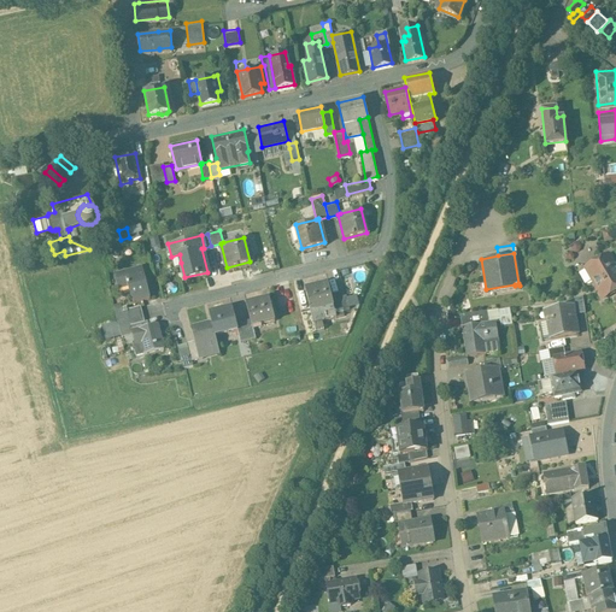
[(615,265),(609,253),(585,266),(602,295),(615,286),(615,265)]
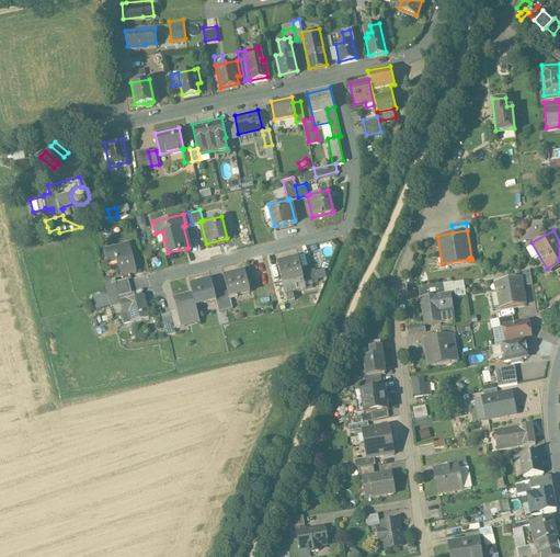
[(163,231),(156,234),(158,241),(164,239),(163,231)]
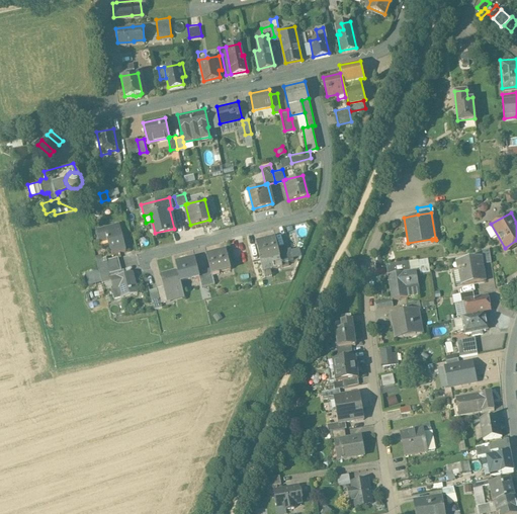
[(118,222),(95,228),(98,239),(106,237),(106,239),(107,239),(110,252),(125,248),(118,222)]
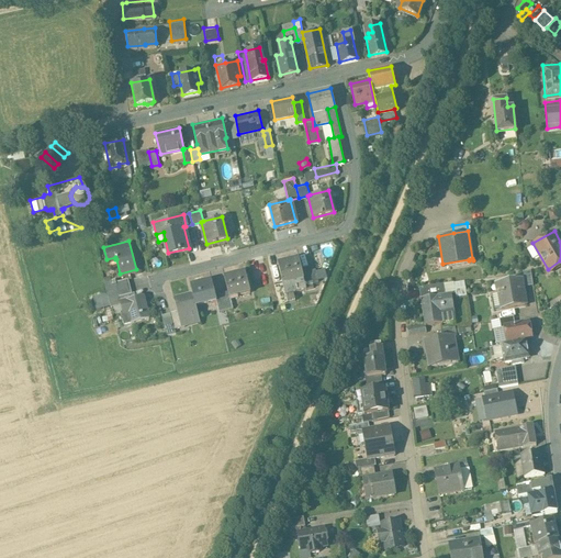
[(299,256),(277,261),(287,300),(294,298),(293,290),(305,287),(303,277),(303,276),(302,270),(299,256)]
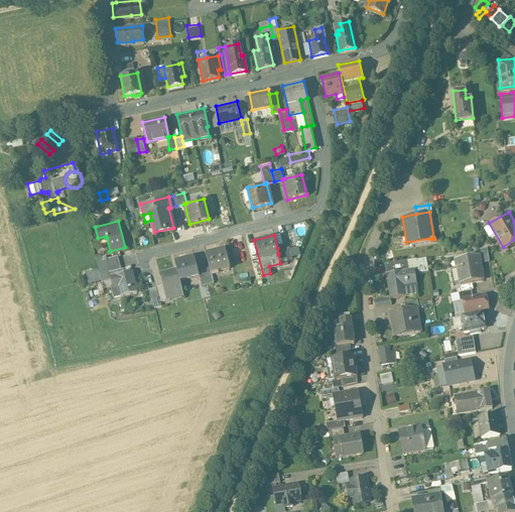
[(289,245),(277,248),(278,253),(278,254),(280,263),(287,261),(286,257),(291,256),(289,245)]
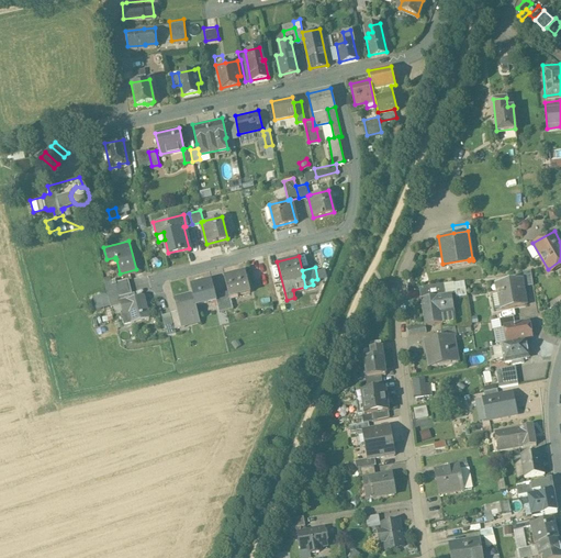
[(530,268),(523,269),(525,283),(533,282),(530,268)]
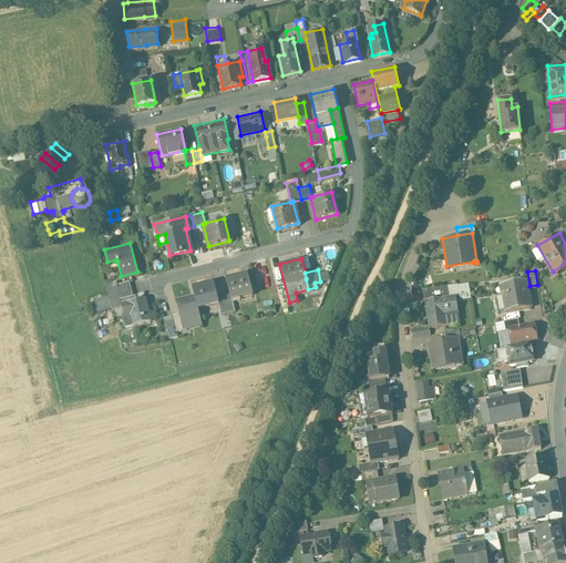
[(247,273),(226,278),(229,292),(230,298),(232,298),(251,293),(247,273)]
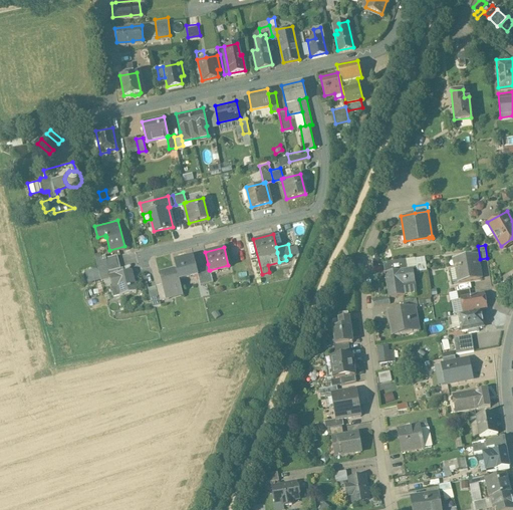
[(477,252),(456,256),(457,266),(458,266),(461,279),(481,276),(477,252)]
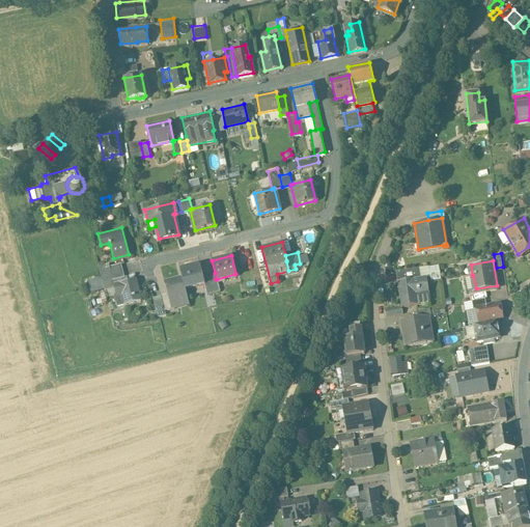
[(120,261),(108,265),(110,271),(121,268),(120,261)]
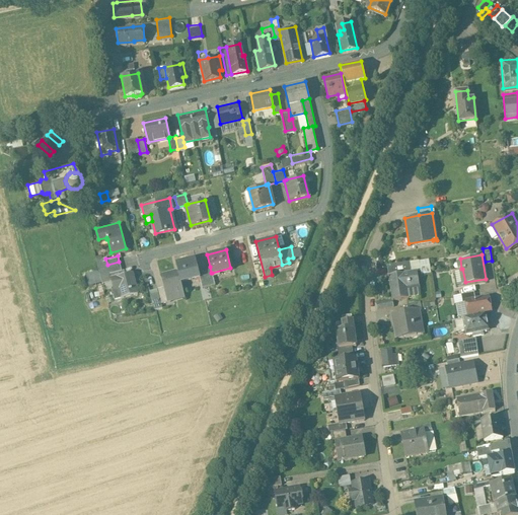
[(195,258),(175,262),(177,271),(180,280),(199,276),(200,276),(198,270),(195,258)]
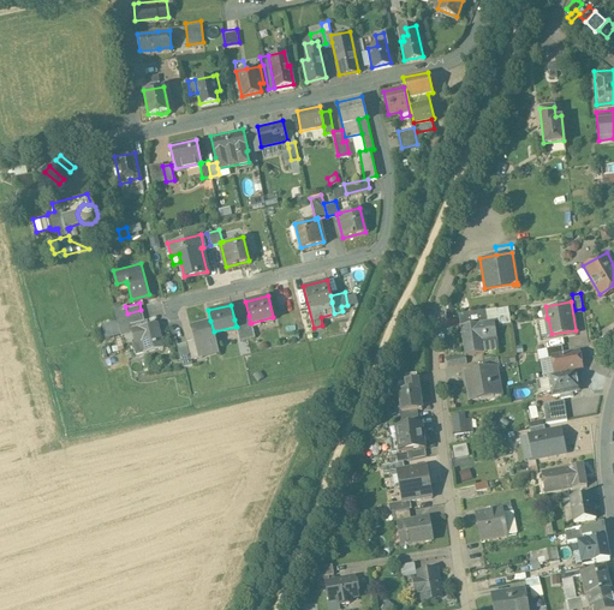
[(496,305),(484,308),(487,320),(494,318),(498,318),(498,322),(510,321),(508,311),(498,312),(496,305)]
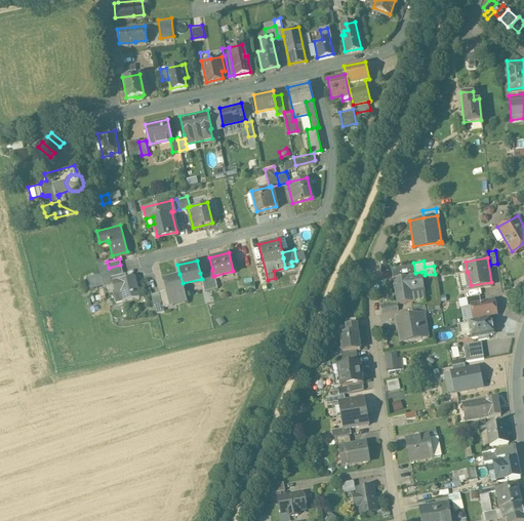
[(107,262),(97,264),(98,271),(109,268),(107,262)]
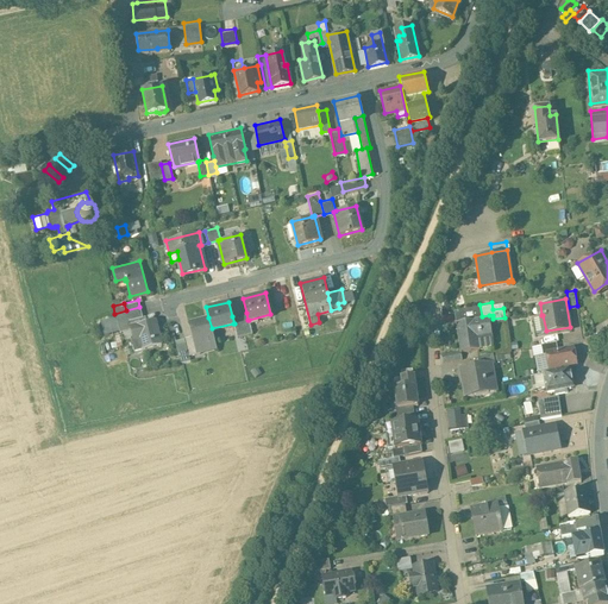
[(480,304),(457,308),(458,320),(482,316),(480,304)]
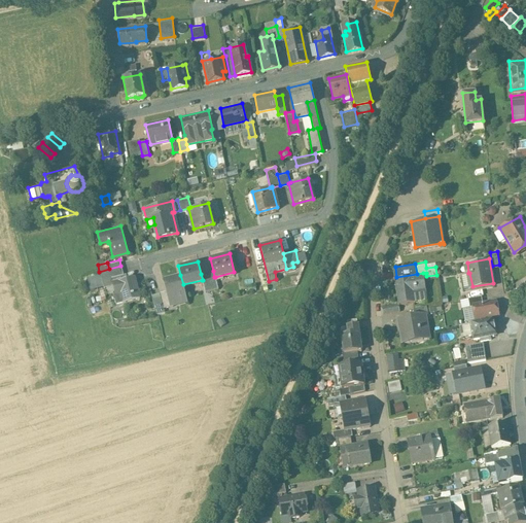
[(120,266),(109,269),(110,276),(123,273),(120,266)]
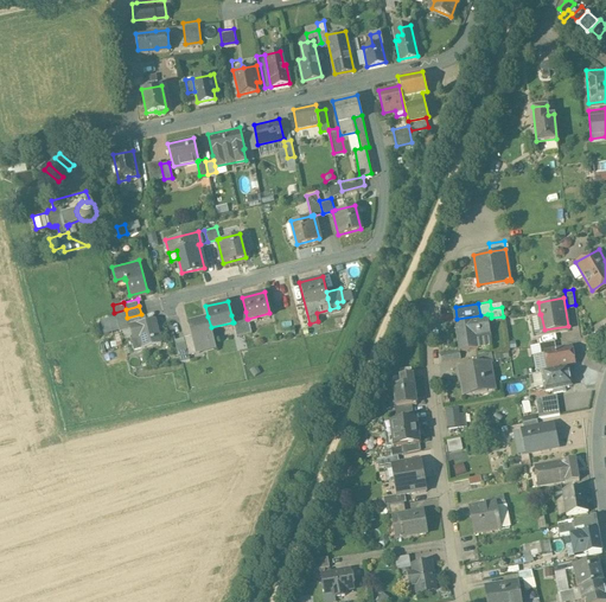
[(126,309),(114,313),(116,320),(127,318),(126,309)]
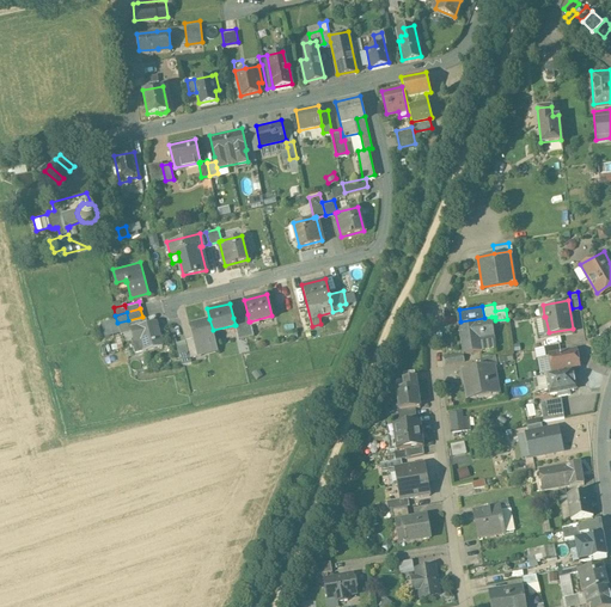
[(248,314),(240,317),(245,335),(252,332),(250,322),(249,322),(248,314)]
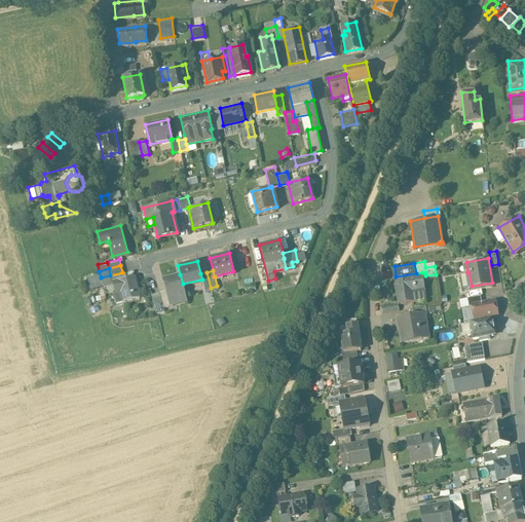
[(207,272),(200,273),(202,280),(201,280),(204,290),(211,288),(207,272)]
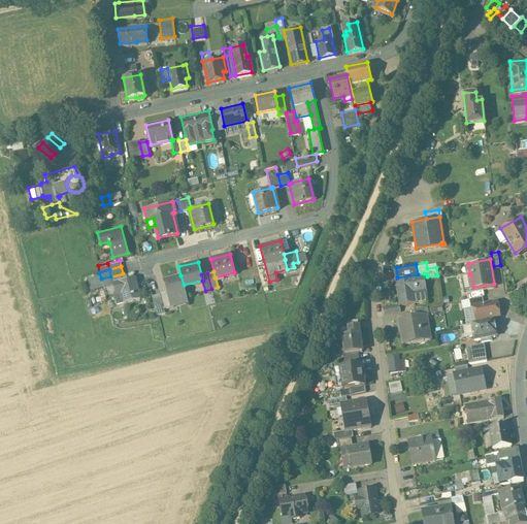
[(418,274),(397,277),(399,284),(396,285),(399,303),(415,301),(413,290),(426,288),(424,273),(418,274)]
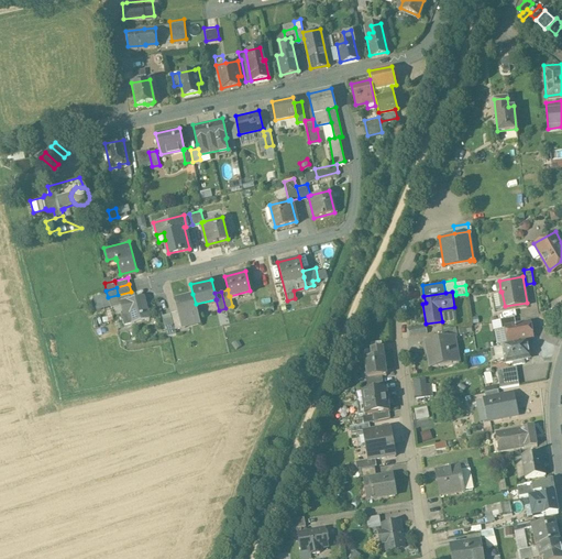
[(193,294),(174,298),(177,309),(180,326),(200,321),(196,304),(193,294)]
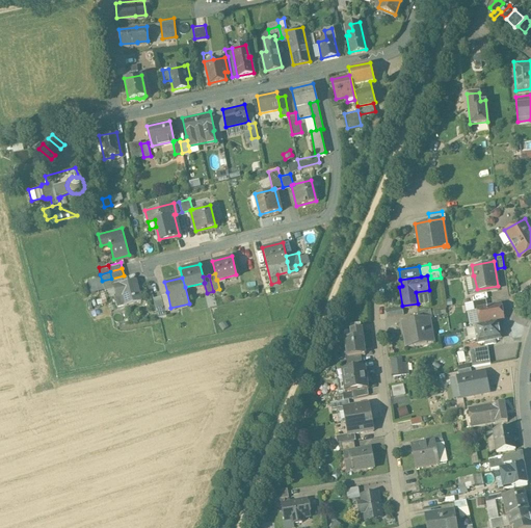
[(111,279),(102,281),(104,288),(113,286),(113,284),(111,279)]
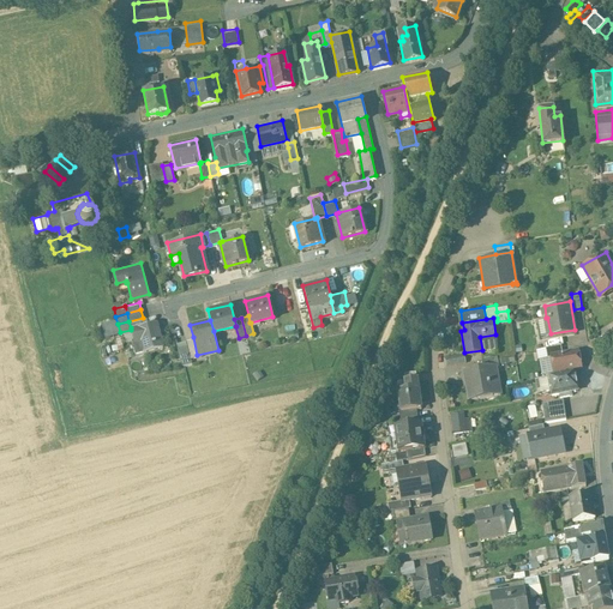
[(156,321),(131,327),(131,330),(133,338),(140,337),(144,350),(162,345),(156,321)]
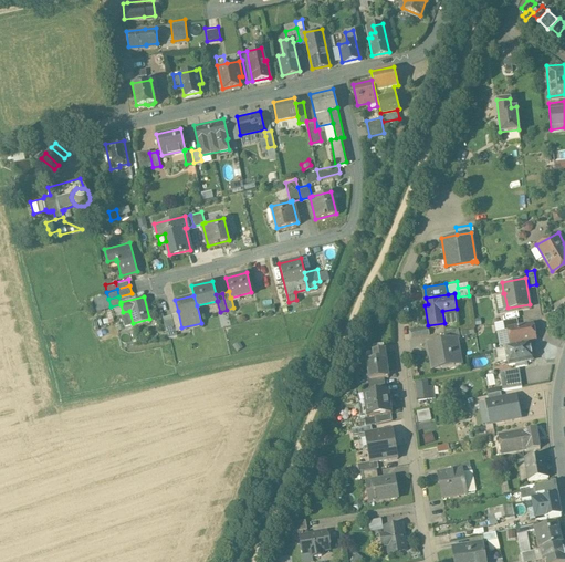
[(123,312),(122,313),(125,325),(133,323),(129,311),(123,312)]
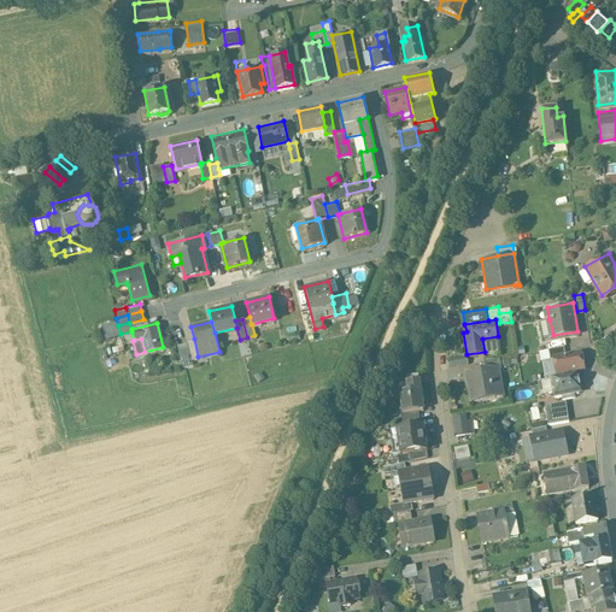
[(194,339),(186,341),(191,358),(198,357),(194,339)]
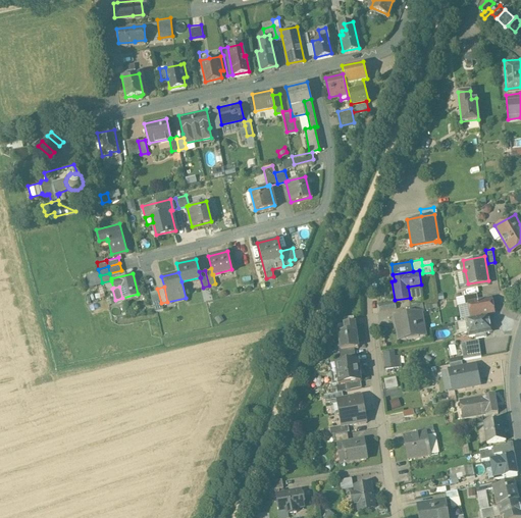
[(476,292),(463,294),(465,302),(467,301),(477,299),(476,292)]
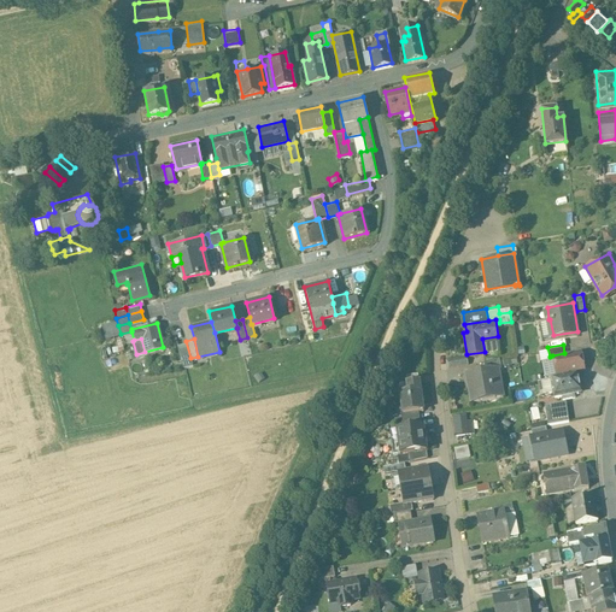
[(564,353),(552,355),(557,375),(578,371),(576,368),(584,366),(580,349),(564,353)]
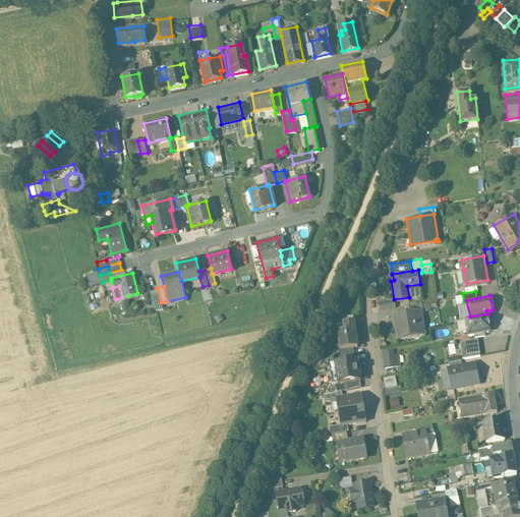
[(421,301),(408,303),(409,310),(419,308),(420,308),(422,308),(421,301)]
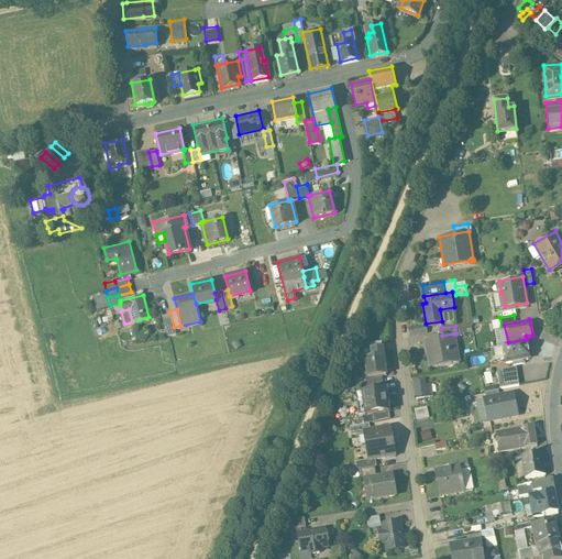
[(442,336),(425,339),(429,364),(451,361),(449,346),(455,344),(454,333),(453,333),(442,336)]
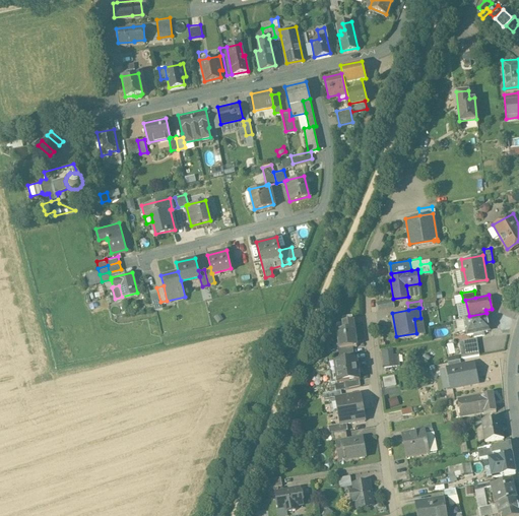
[(469,316),(463,317),(466,332),(472,331),(473,334),(481,333),(480,330),(483,329),(484,330),(487,330),(488,329),(489,328),(490,327),(490,325),(489,324),(488,323),(487,313),(469,316)]
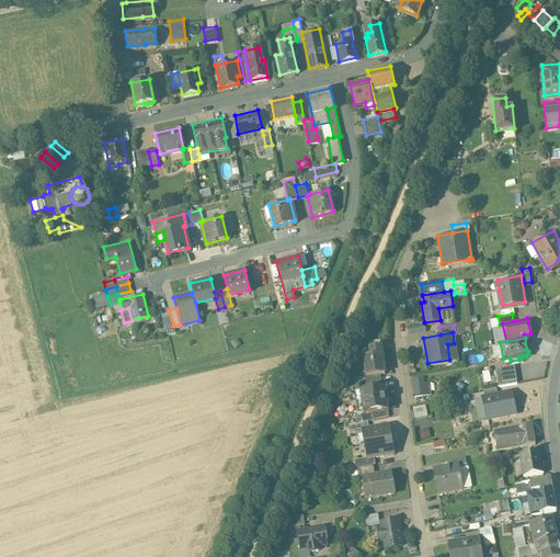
[(380,344),(369,345),(370,354),(364,355),(366,373),(366,374),(380,372),(385,372),(380,344)]
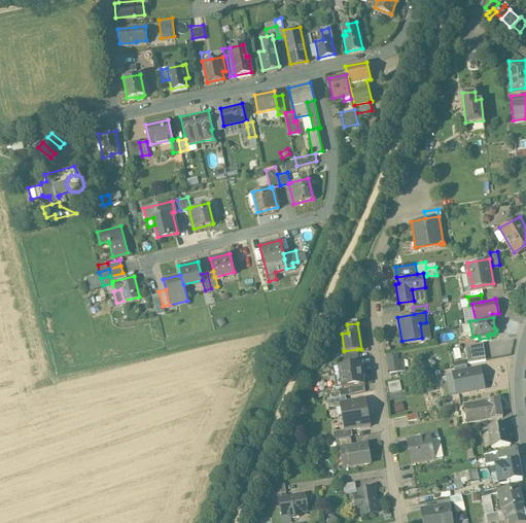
[(482,341),(464,345),(467,361),(498,355),(499,355),(496,338),(482,341)]
